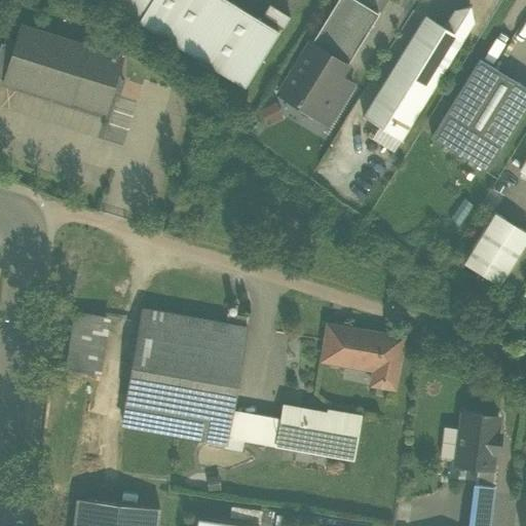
[(103,0),(138,22),(150,0),(103,0)]
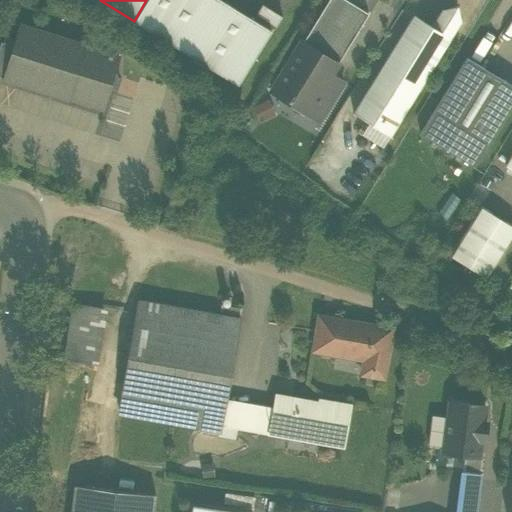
[(146,0),(134,21),(238,85),(271,30),(221,0),(146,0)]
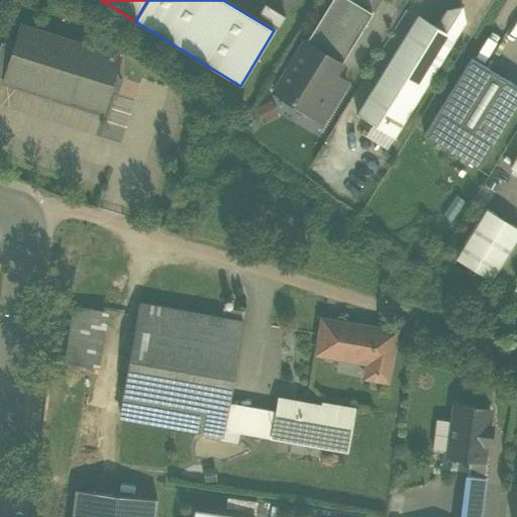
[(332,0),(306,42),(340,64),(372,14),(348,0),(332,0)]
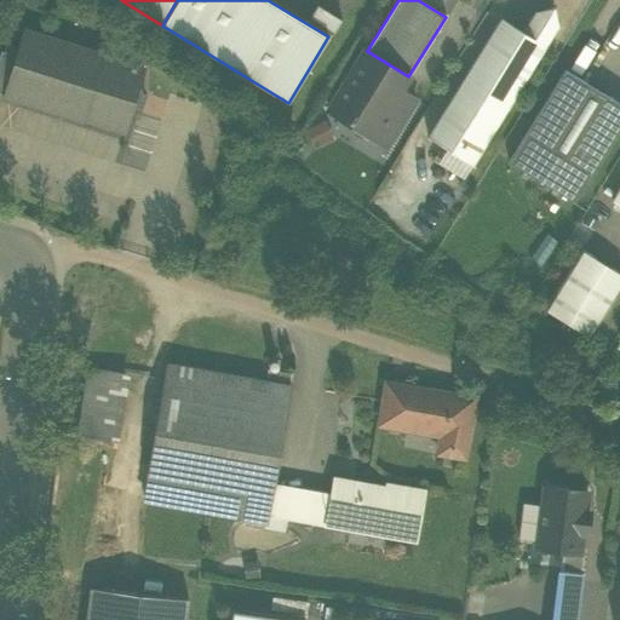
[(535,12),(523,32),(545,45),(557,26),(554,7),(535,12)]
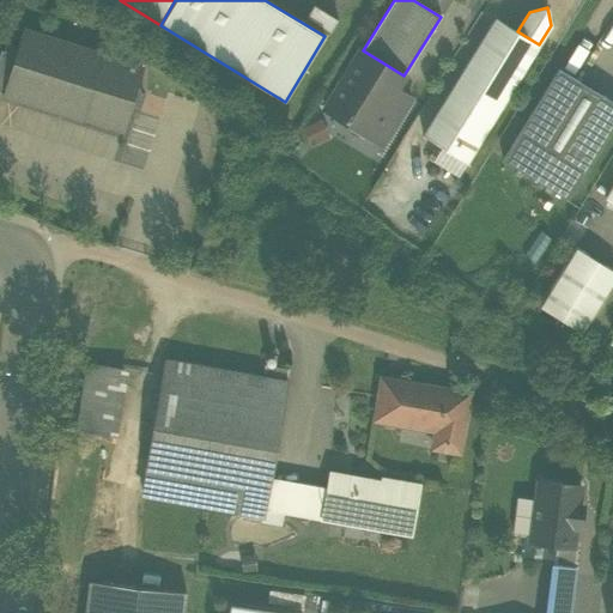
[(539,46),(539,44),(517,31),(496,18),(423,135),(442,147),(467,163),(539,46)]
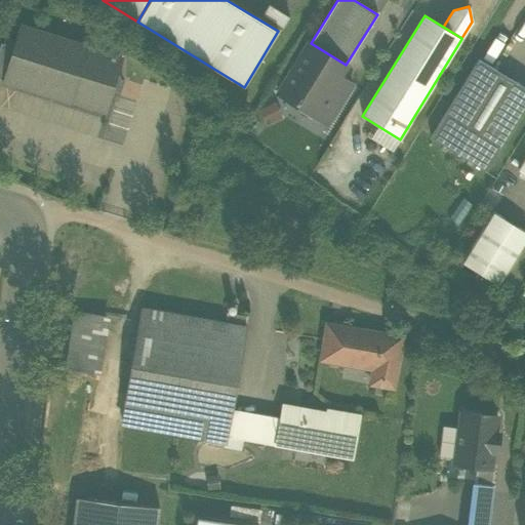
[(70,101),(105,112),(122,58),(87,47),(87,46),(21,26),(13,47),(3,80),(70,102),(70,101)]
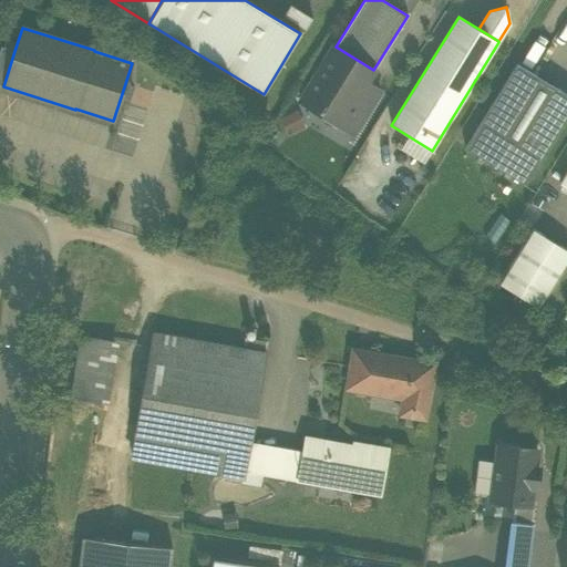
[(0,49),(0,85),(3,86),(14,51),(1,47),(0,49)]
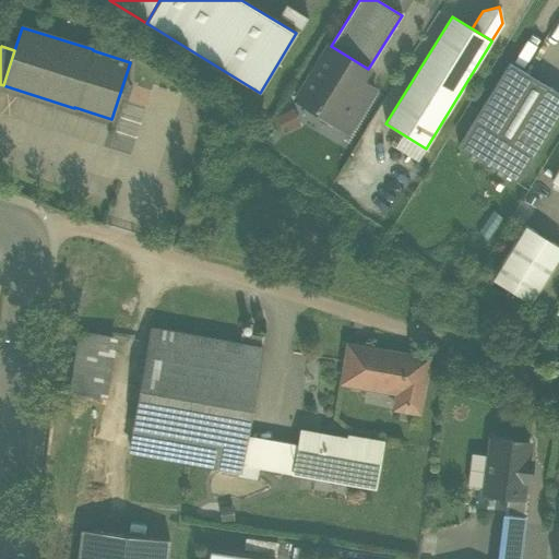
[(334,122),(348,131),(357,117),(375,90),(360,81),(368,69),(331,46),(330,46),(296,100),(334,123),(334,122)]
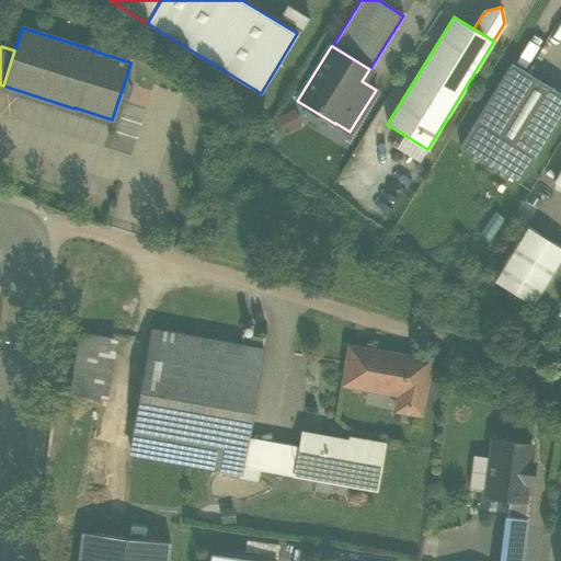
[(460,146),(519,183),(560,115),(560,92),(512,63),(460,146)]
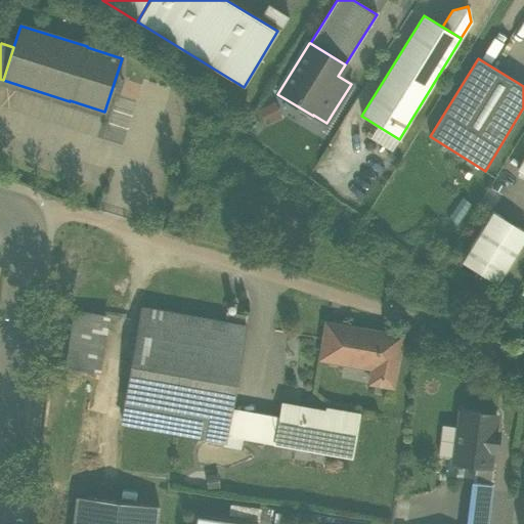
[(391,151),(399,139),(378,126),(370,138),(391,151)]
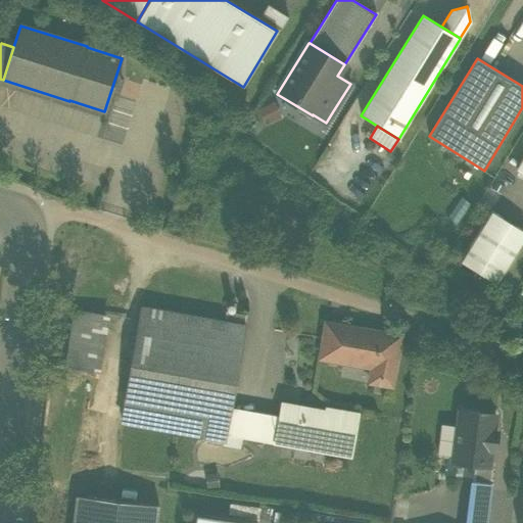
[(522,231),(491,211),(461,262),(495,283),(522,239),(522,231)]
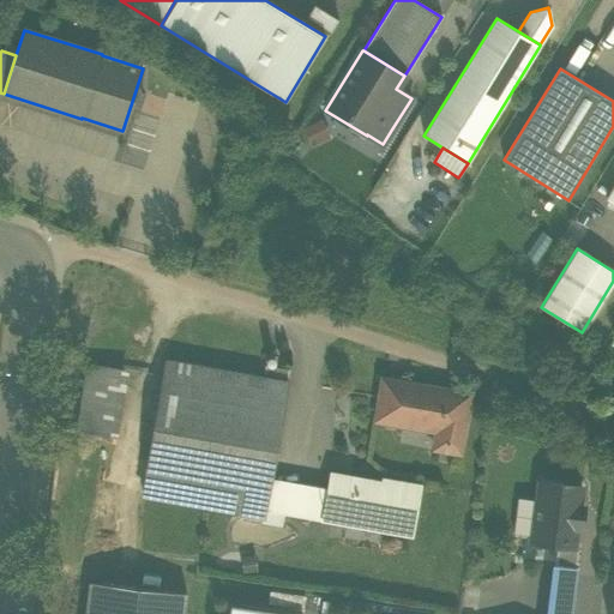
[(241,513),(263,517),(264,517),(269,486),(288,381),(166,360),(146,470),(148,470),(143,494),(241,511),(241,513)]
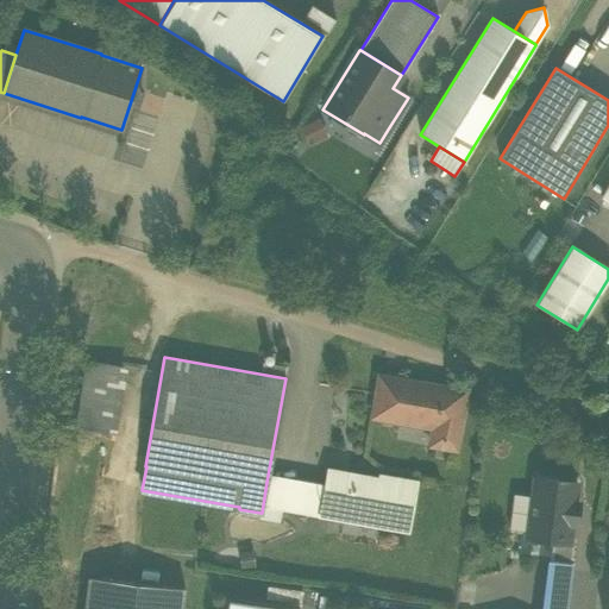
[(76,426),(108,432),(120,366),(88,360),(76,426)]
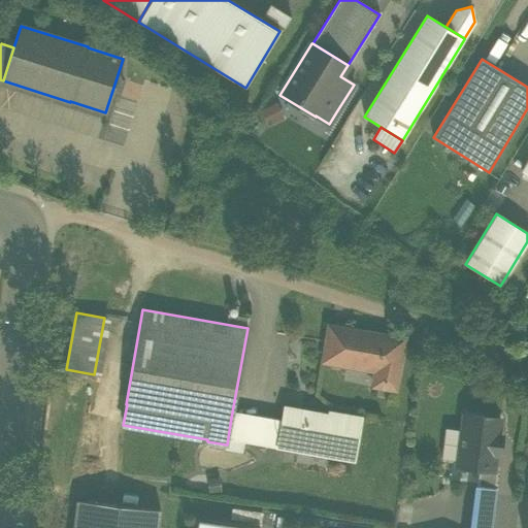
[(329,326),(328,332),(347,335),(348,329),(329,326)]
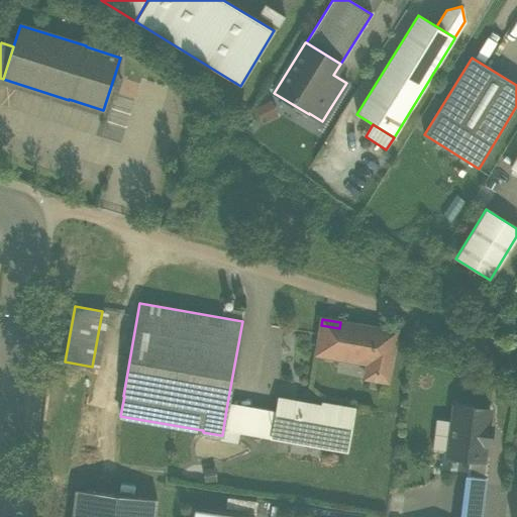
[(366,378),(388,382),(396,331),(383,329),(383,331),(377,330),(377,328),(340,322),(339,328),(334,356),(368,363),(366,378)]
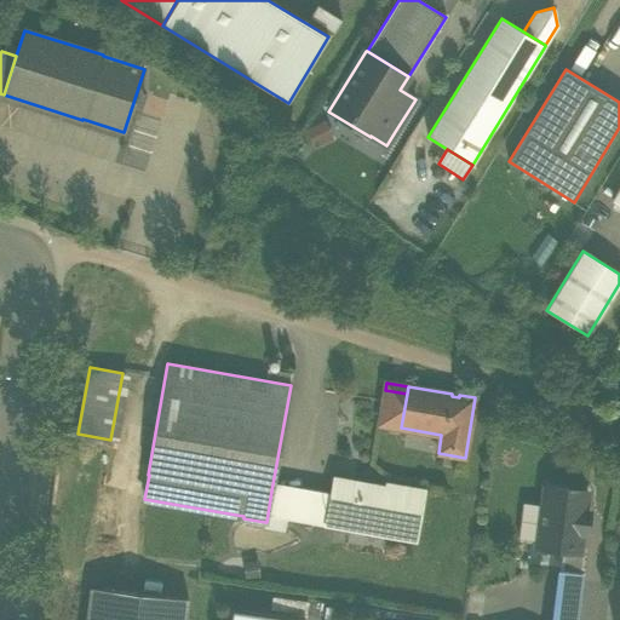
[(379,424),(401,428),(407,394),(385,390),(379,424)]
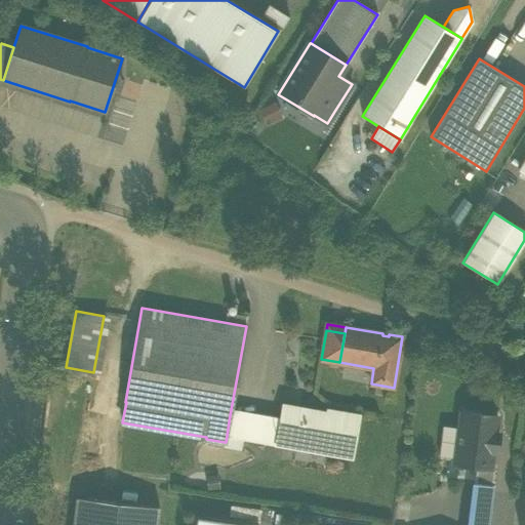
[(351,457),(352,457),(359,415),(340,411),(340,416),(282,406),(278,425),(275,443),(275,444),(301,449),(301,445),(351,453),(351,457)]
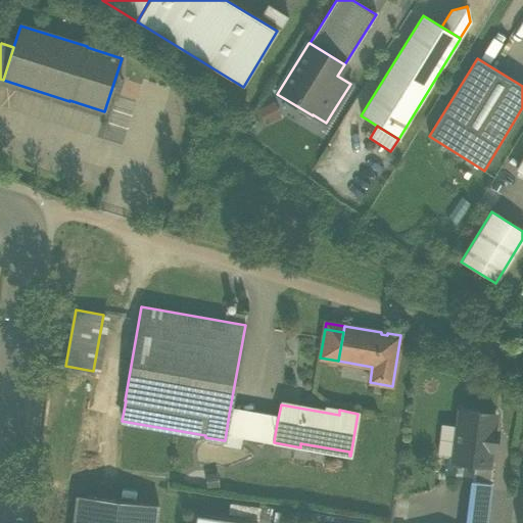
[(454,461),(475,464),(488,466),(488,464),(490,448),(494,448),(496,432),(492,432),(494,415),(460,411),(454,461)]
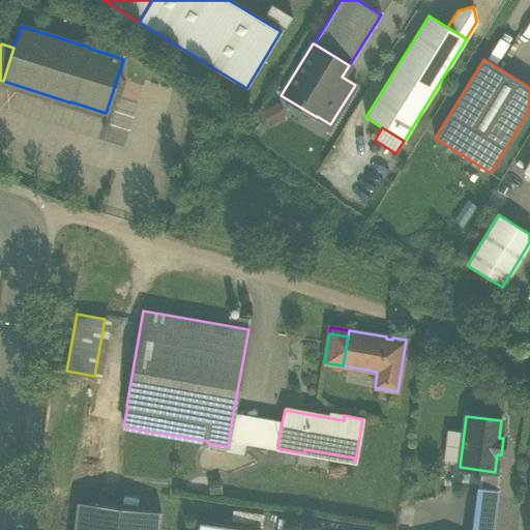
[(281,429),(232,419),(228,446),(227,446),(226,449),(243,452),(245,442),(277,447),(281,429)]
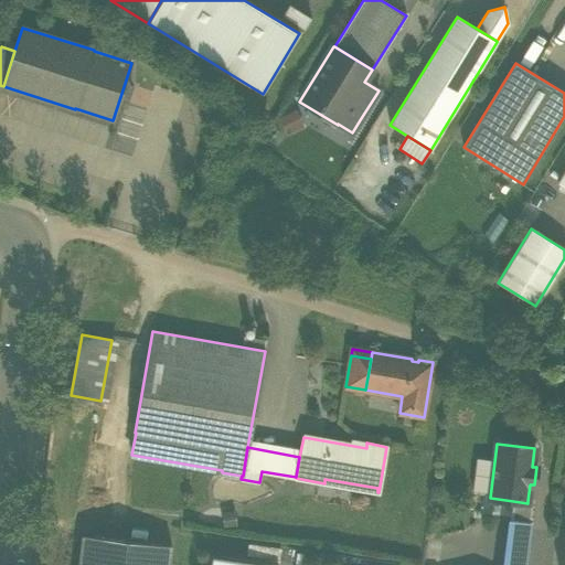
[(324,479),(324,483),(377,492),(377,488),(324,479)]
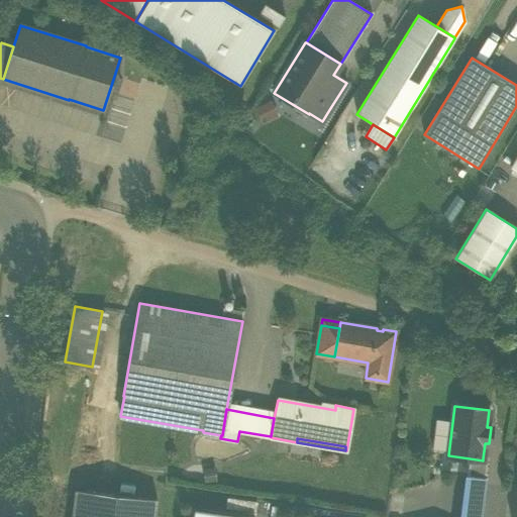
[(487,458),(483,458),(483,460),(470,458),(467,477),(484,479),(485,479),(487,458)]
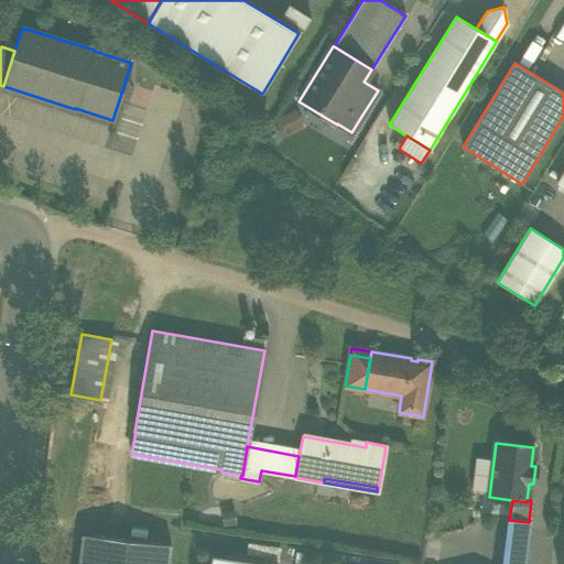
[(522,563),(528,522),(509,520),(507,520),(500,563),(522,563)]
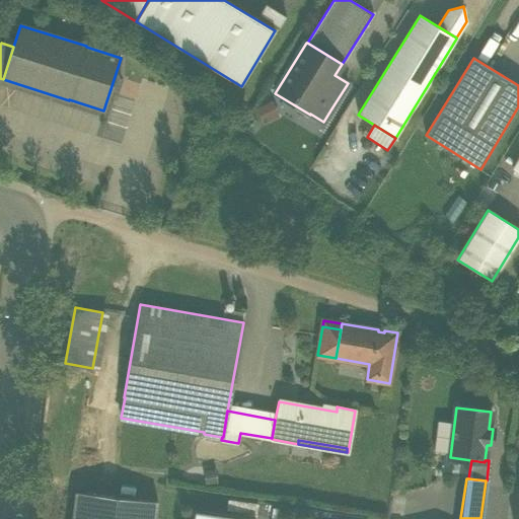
[(72,518),(155,518),(157,502),(75,492),(72,518)]
